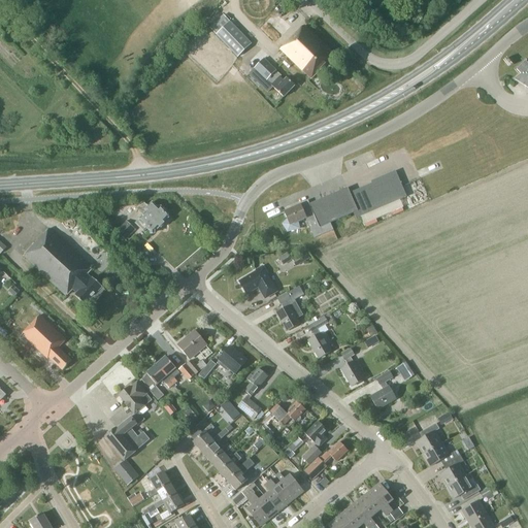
[(216,35),(229,22),(223,15),(209,28),(216,35)]
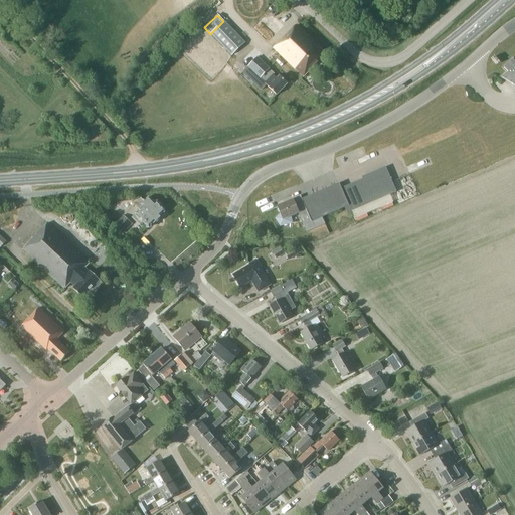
[(223,21),(210,34),(231,56),(244,43),(223,21)]
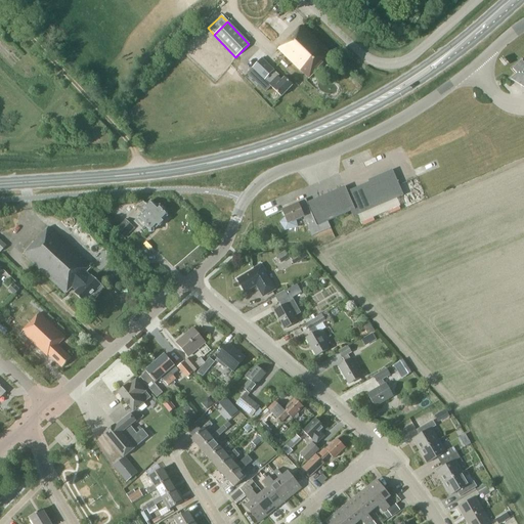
[(308,79),(312,75),(331,55),(301,26),(277,49),(277,50),(308,79)]
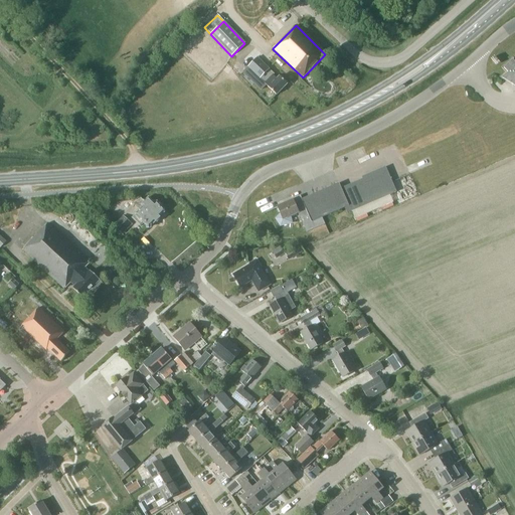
[(277,79),(273,76),(274,74),(256,57),(253,61),(247,67),(256,75),(260,78),(265,83),(264,83),(266,86),(276,96),(287,84),(279,76),(277,79)]
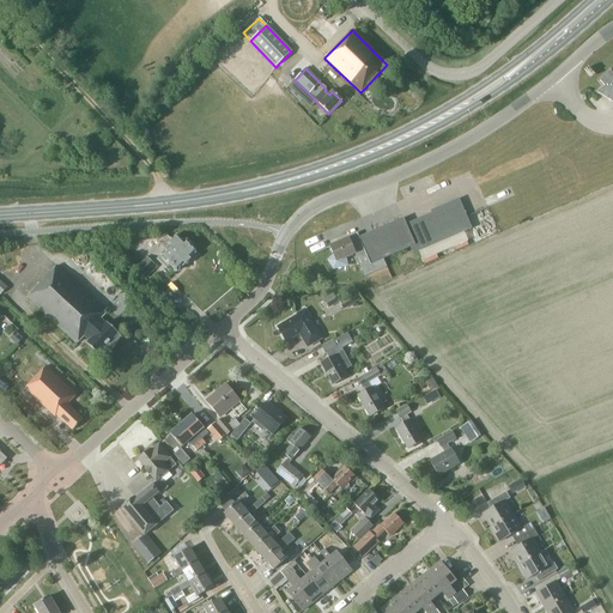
[(612,103),(612,78),(612,74),(610,71),(599,80),(605,86),(598,93),(612,103)]
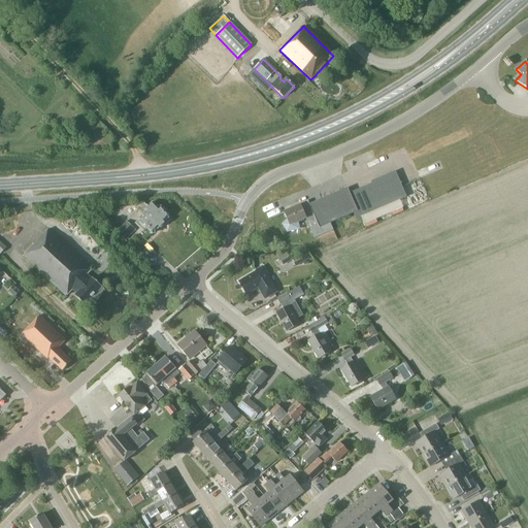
[(266,80),(260,87),(267,93),(272,88),(270,86),(271,86),(266,80)]
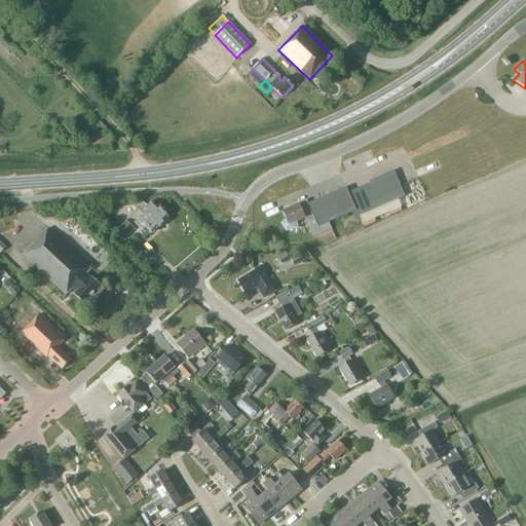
[(298,204),(299,205),(283,212),(286,219),(282,224),(287,231),(298,228),(296,222),(304,219),(312,238),(324,233),(331,230),(329,223),(351,214),(354,219),(368,213),(405,196),(400,185),(399,186),(393,172),(370,182),(371,184),(348,193),(346,188),(328,195),(308,204),(306,200),(298,204)]
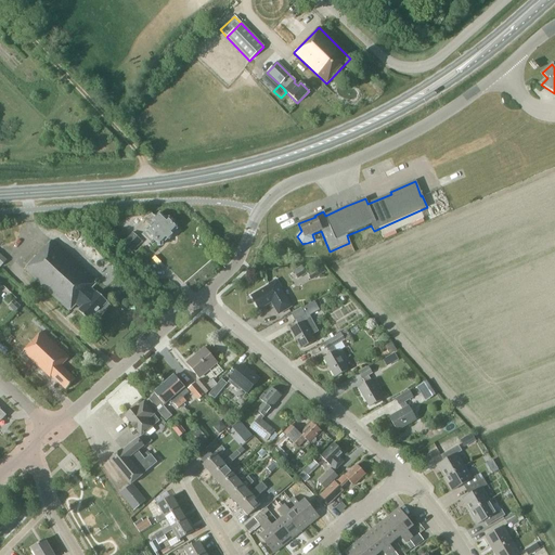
[(144,231),(141,235),(151,244),(154,241),(157,243),(157,247),(163,247),(163,243),(176,229),(176,224),(168,217),(165,219),(158,213),(154,217),(150,213),(144,219),(151,224),(144,231)]
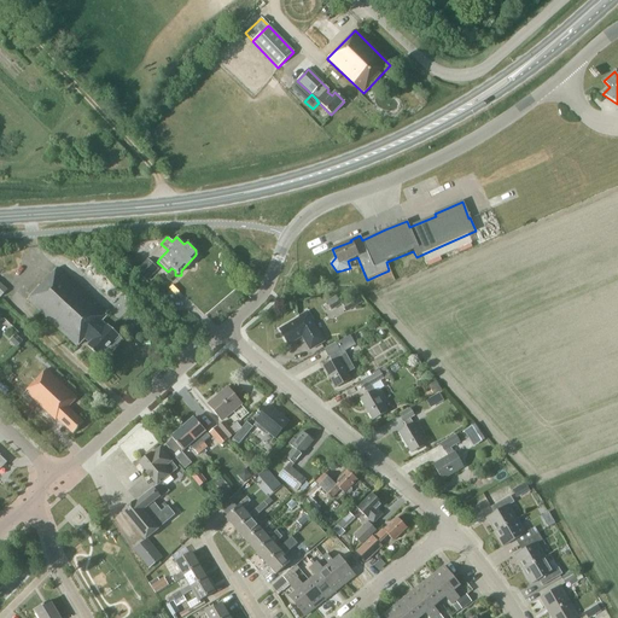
[(117,260),(132,274),(135,269),(121,256),(117,260)]
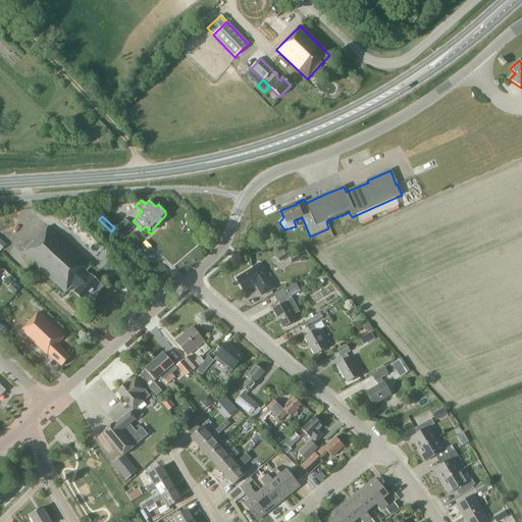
[(123,239),(134,227),(124,218),(114,229),(123,239)]
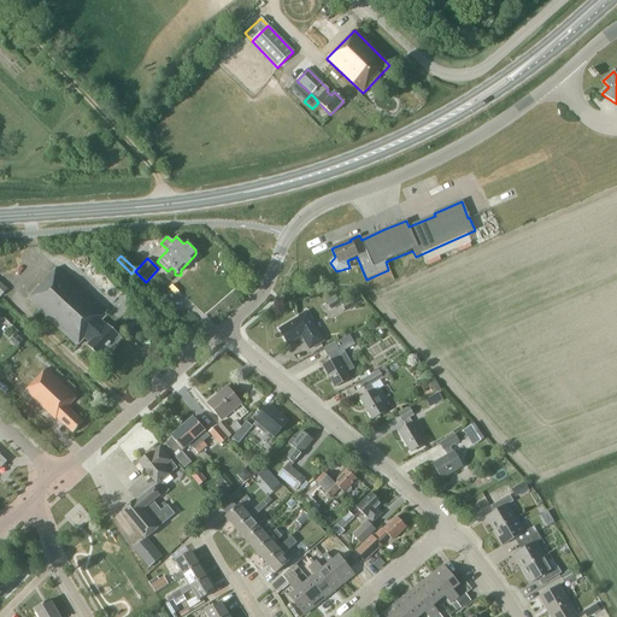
[(106,324),(101,319),(107,313),(94,301),(66,276),(58,266),(36,289),(27,299),(48,318),(77,345),(83,338),(88,342),(86,345),(99,358),(119,336),(106,324)]
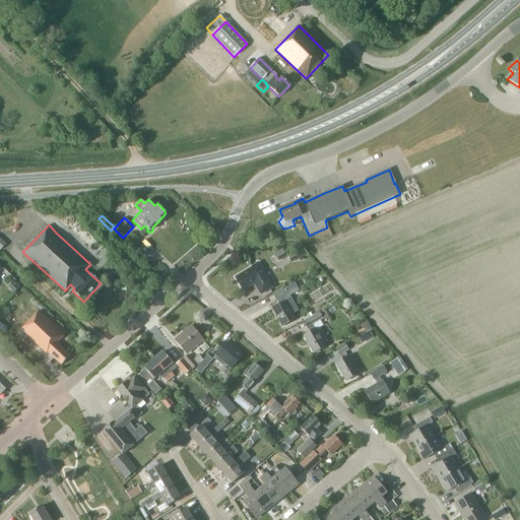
[(107,253),(102,248),(95,254),(101,259),(107,253)]
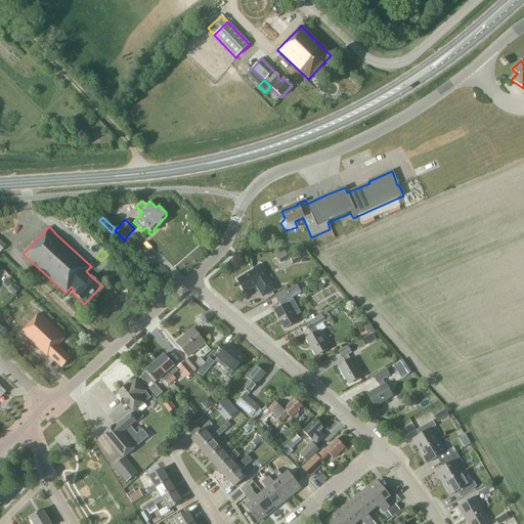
[(280,263),(289,258),(285,251),(276,256),(280,263)]
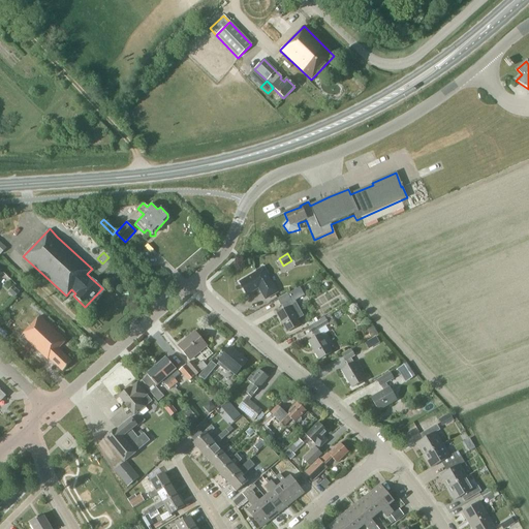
[(305,261),(301,254),(291,259),(297,268),(305,261)]
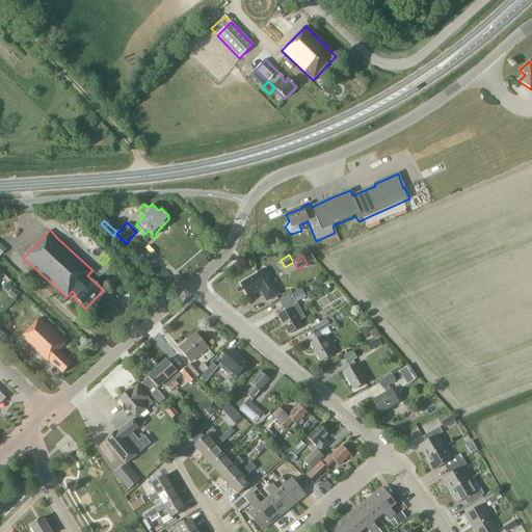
[(278,294),(264,268),(258,272),(258,273),(241,284),(248,296),(261,289),(263,294),(267,301),(278,294)]
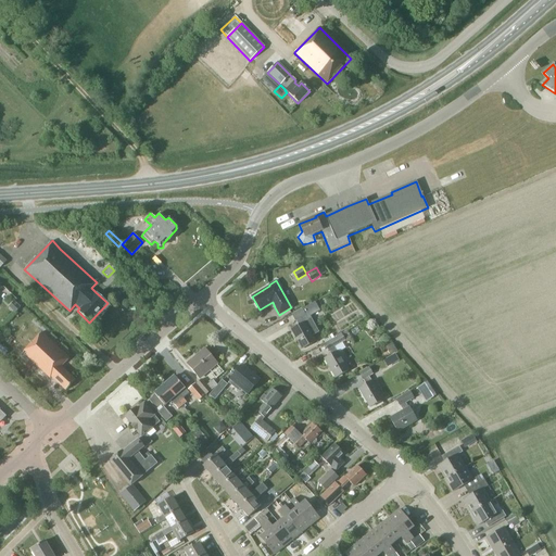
[(9,306),(15,313),(20,307),(14,302),(9,306)]
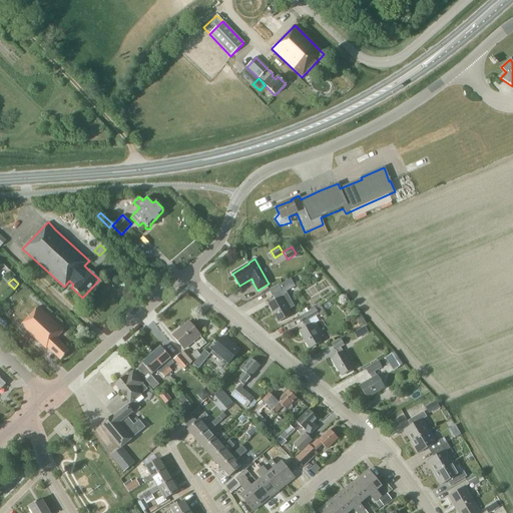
[(285,296),(282,291),(279,285),(269,291),(273,297),(276,301),(269,305),(279,322),(291,315),(288,310),(294,307),(287,295),(285,296)]
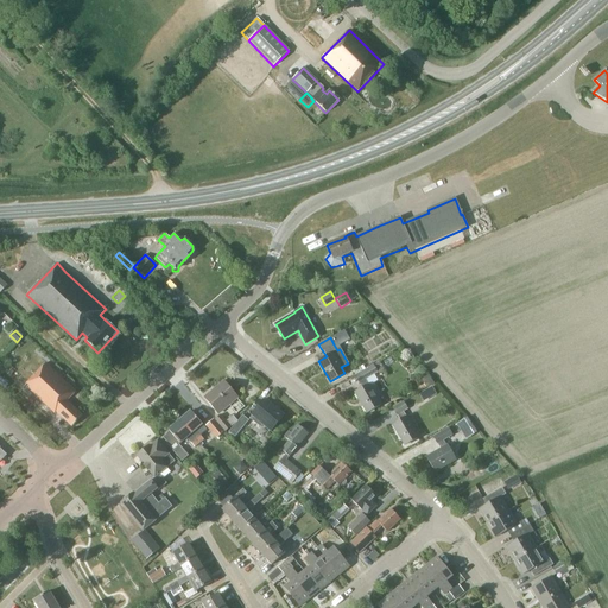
[(384,368),(379,362),(374,366),(373,366),(366,369),(355,377),(359,384),(360,382),(362,388),(354,393),(367,413),(381,405),(369,385),(368,385),(366,379),(378,372),(384,368)]
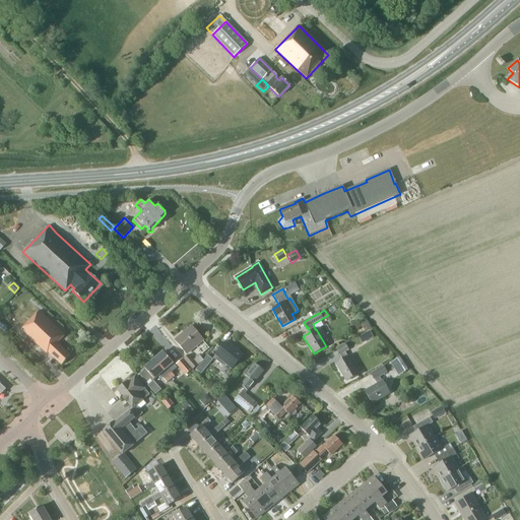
[(70,355),(57,343),(64,335),(39,311),(19,331),(46,355),(48,352),(61,365),(70,355)]
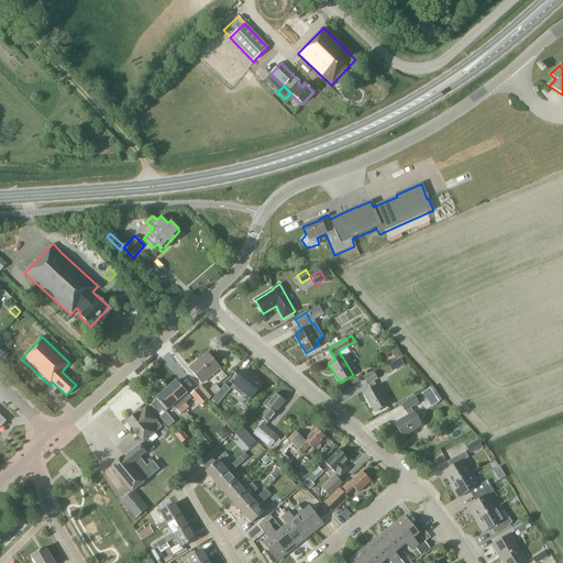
[(202,383),(217,370),(219,368),(207,354),(190,368),(202,383)]
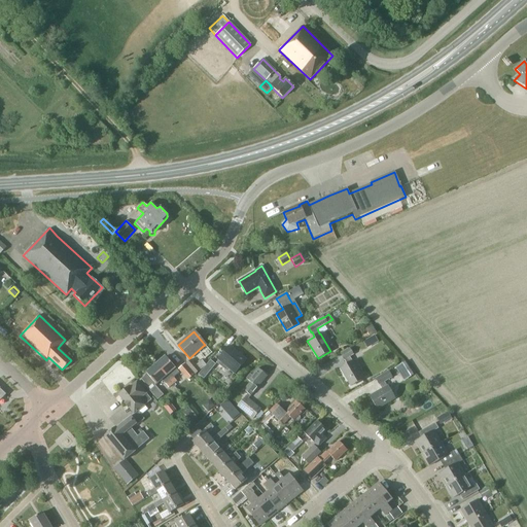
[(245,359),(230,347),(231,346),(231,345),(216,362),(225,371),(227,367),(234,373),(232,376),(246,358),(245,359)]
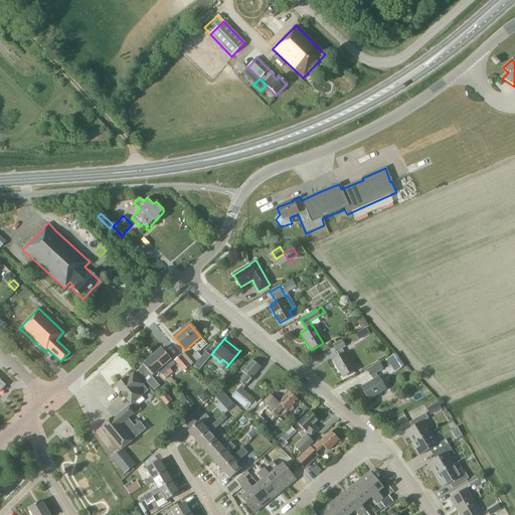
[(344,353),(341,349),(345,346),(342,341),(332,346),(336,352),(339,356),(332,360),(342,377),(355,370),(344,353)]
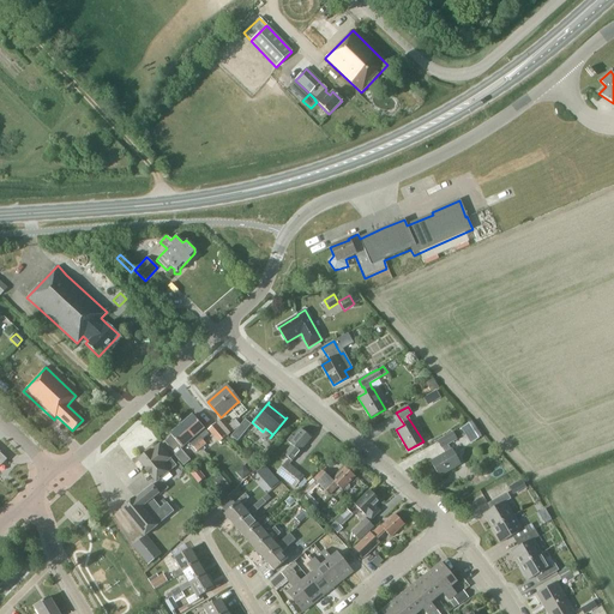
[(192,438),(202,449),(205,444),(203,440),(209,434),(193,416),(191,417),(190,416),(186,420),(187,421),(181,426),(192,438)]
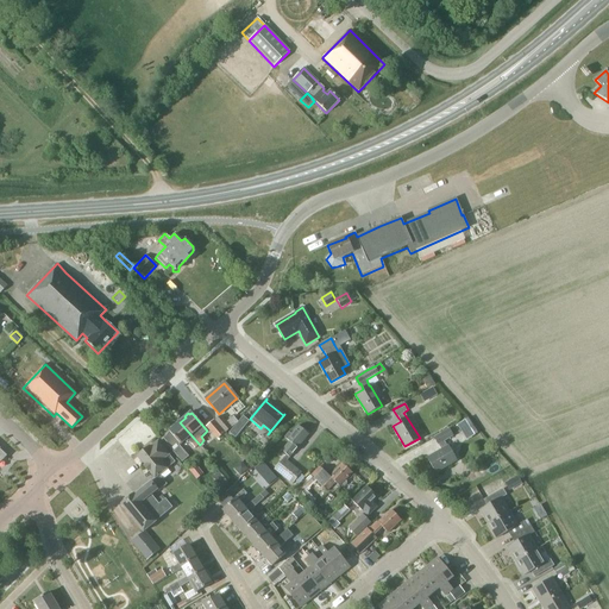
[(226,422),(220,415),(214,420),(225,432),(238,421),(233,416),(226,422)]
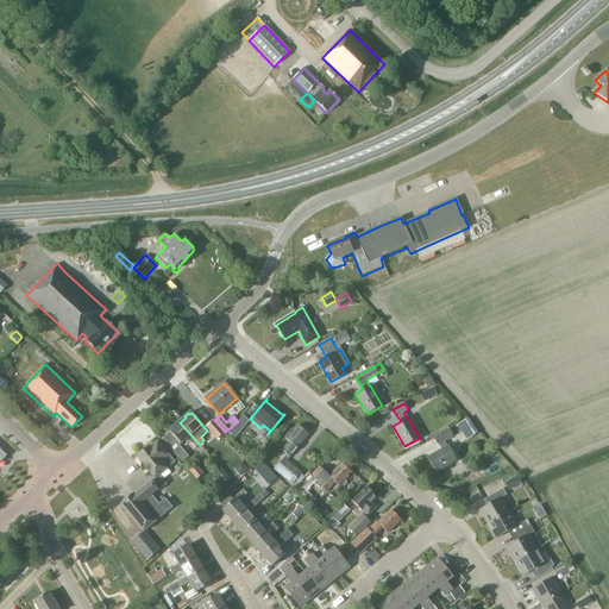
[(234,438),(249,421),(243,416),(228,433),(234,438)]
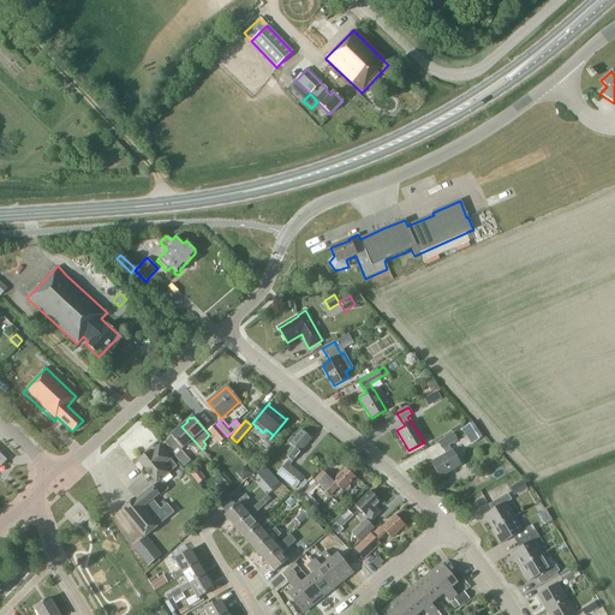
[(464,428),(471,445),(483,440),(476,423),(464,428)]
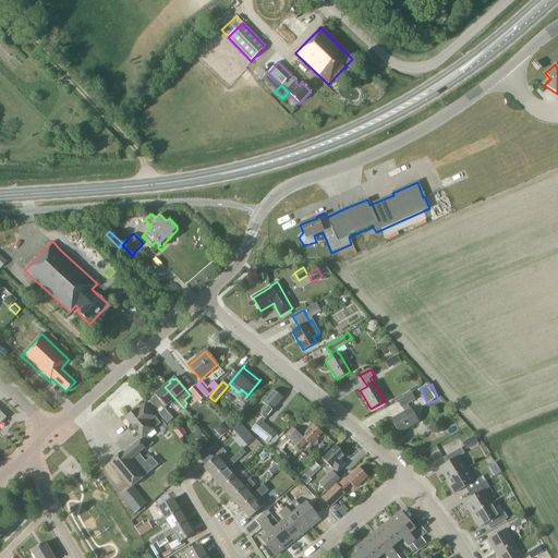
[(198,402),(206,396),(196,385),(189,391),(198,402)]
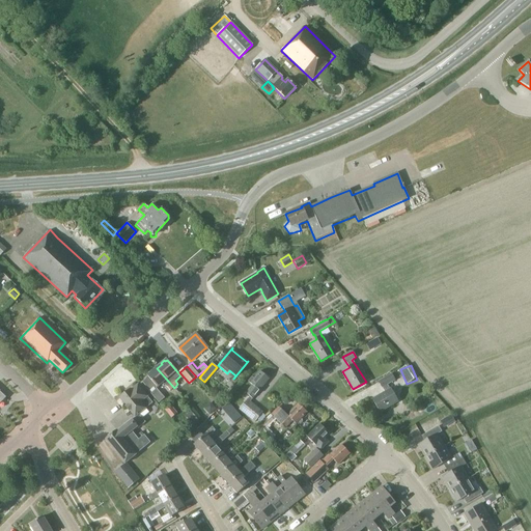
[(170,391),(174,388),(166,379),(157,368),(152,371),(151,371),(148,373),(148,375),(147,376),(148,376),(142,382),(145,386),(145,388),(160,404),(166,399),(156,388),(157,387),(163,382),(170,391)]
